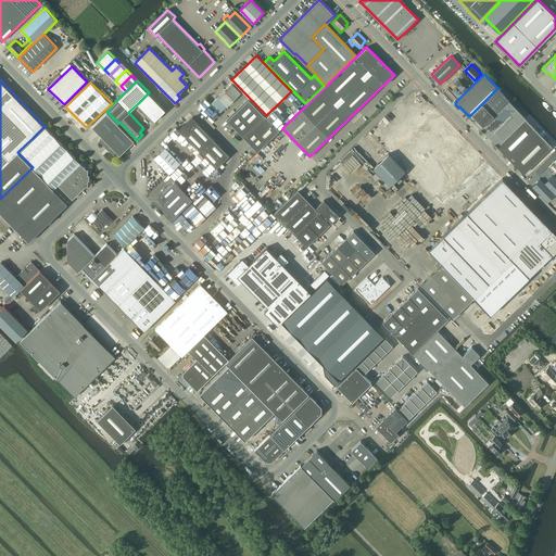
[(241,91),(231,83),(212,102),(220,112),(241,91)]
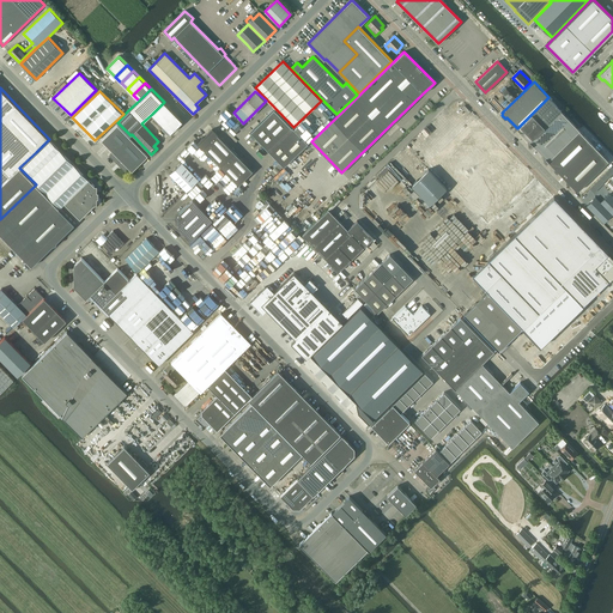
[(546,162),(578,129),(548,97),(517,128),(529,141),(528,143),(532,146),(533,144),(539,150),(546,157),(544,159),(546,162)]
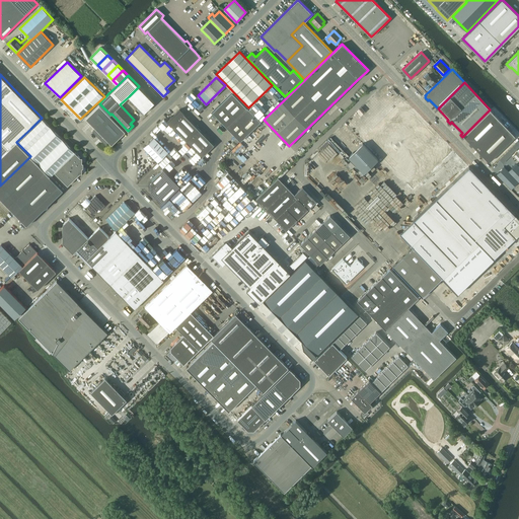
[(139,86),(129,96),(134,101),(144,91),(139,86)]
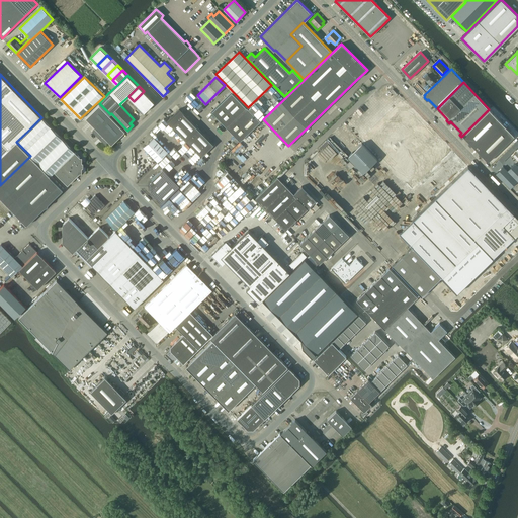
[(144,91),(134,101),(139,107),(149,97),(144,91)]
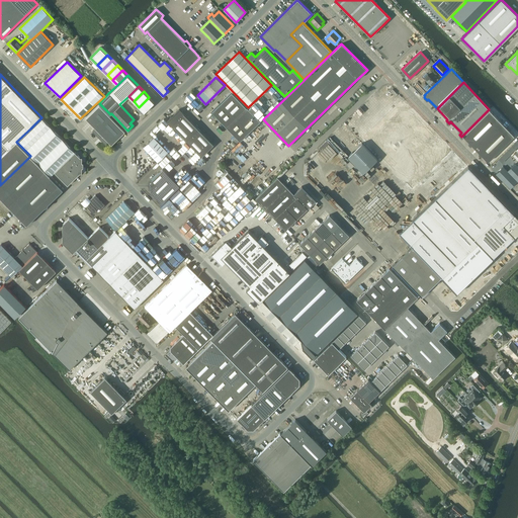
[(232,92),(212,111),(240,141),(260,120),(247,107),(246,107),(232,92)]
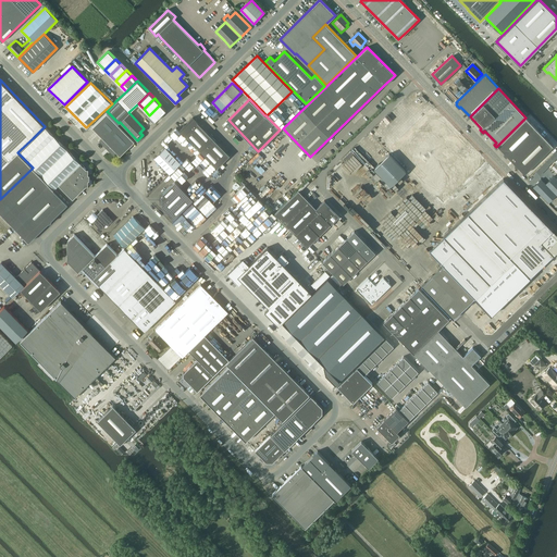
[(160,104),(149,115),(155,121),(165,110),(160,104)]
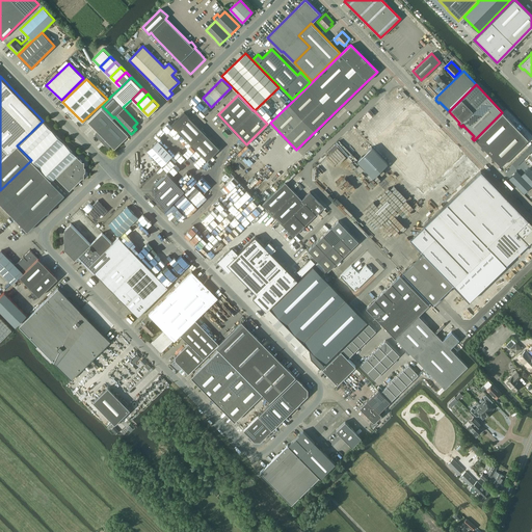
[(417,103),(375,142),(405,175),(402,178),(415,191),(419,187),(423,191),(463,152),(417,103)]
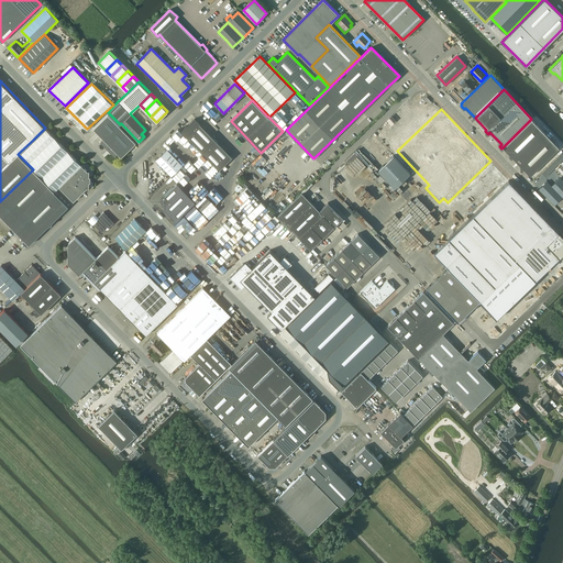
[(121,157),(127,152),(135,143),(108,114),(94,128),(103,139),(100,142),(114,157),(118,153),(121,157)]
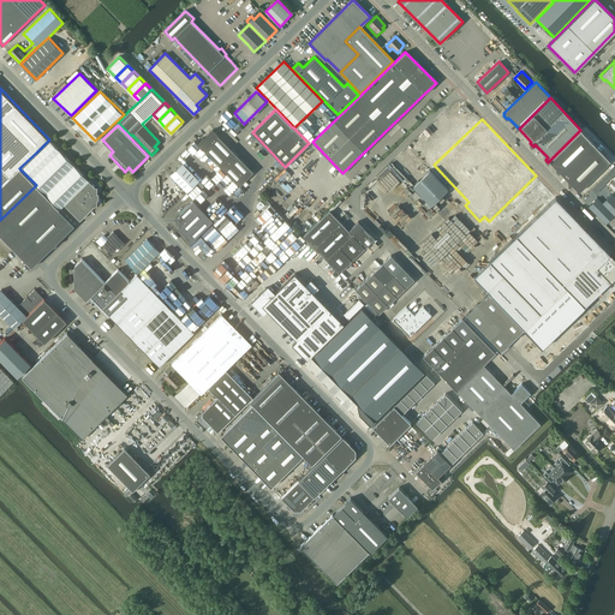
[(254,171),(216,133),(215,132),(215,131),(215,130),(214,130),(213,129),(204,137),(203,137),(202,138),(201,139),(202,141),(198,143),(203,147),(221,166),(239,185),(254,171)]
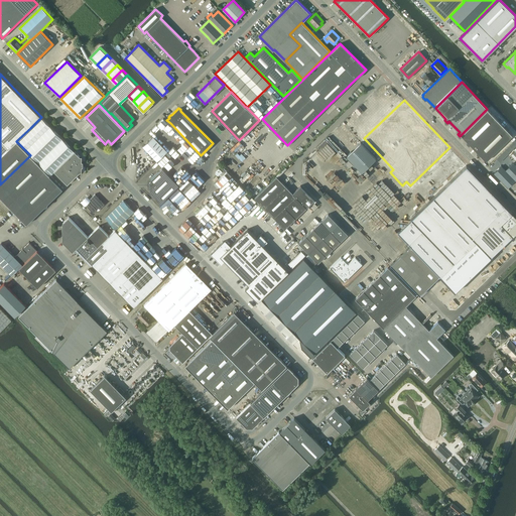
[(487,109),(460,136),(461,136),(462,135),(468,141),(467,142),(469,145),(470,144),(478,152),(477,153),(479,155),(480,154),(486,160),(512,136),(488,110),(487,109)]
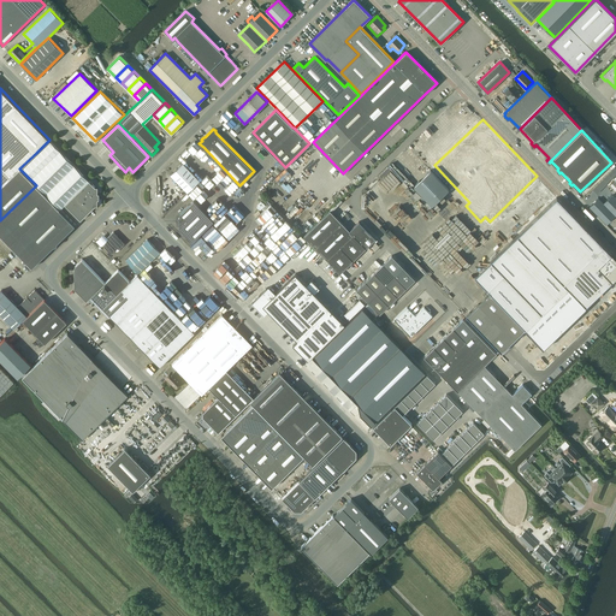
[(95,187),(89,181),(51,141),(22,169),(61,208),(65,203),(81,219),(95,206),(96,206),(98,187),(95,187)]
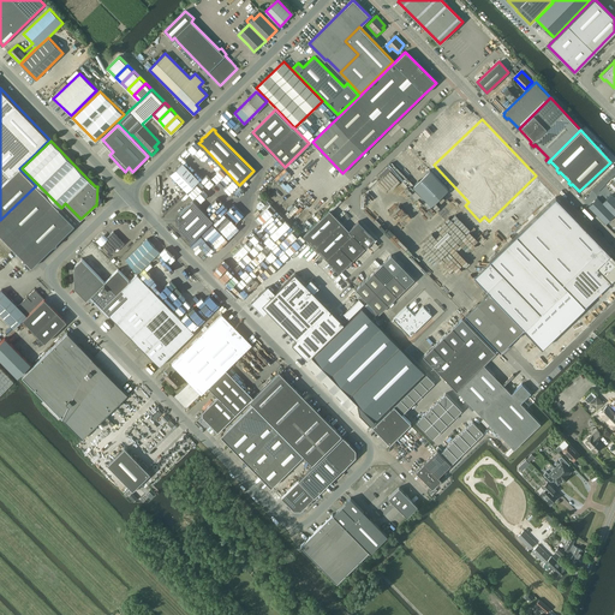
[(183,162),(171,174),(187,191),(199,179),(183,162)]
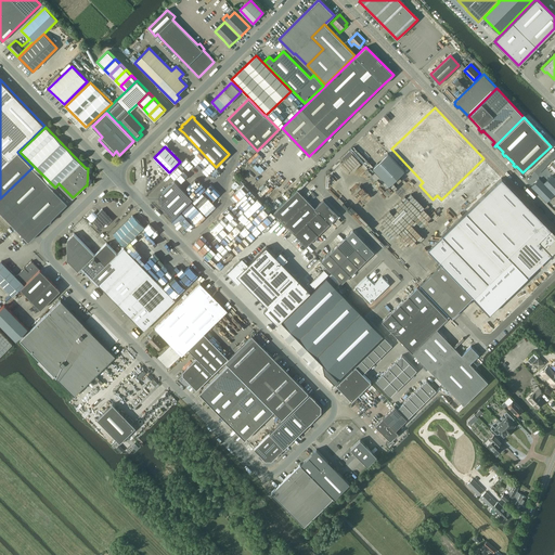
[(388,153),(373,168),(389,184),(404,170),(388,153)]
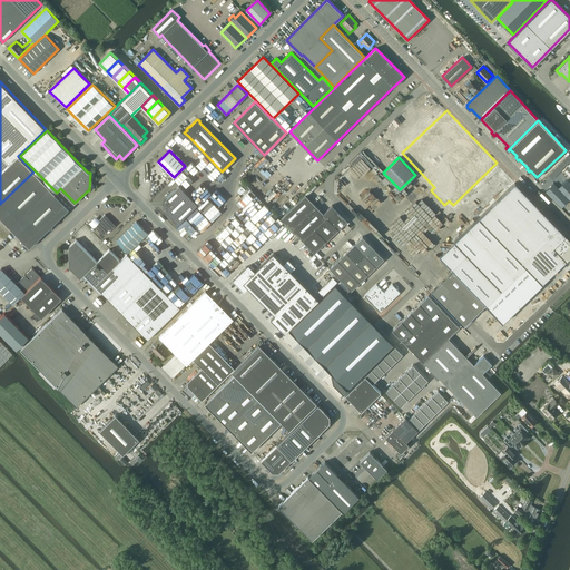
[(558,166),(549,175),(552,178),(561,169),(558,166)]
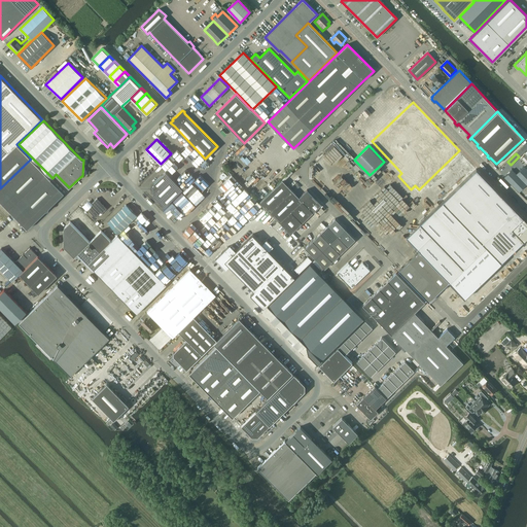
[(31,159),(0,188),(0,201),(27,229),(64,192),(31,159)]
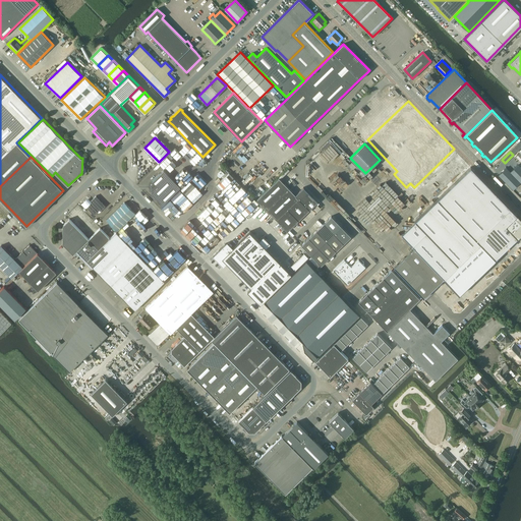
[(506,167),(499,175),(513,189),(520,181),(520,168),(518,165),(510,172),(506,167)]
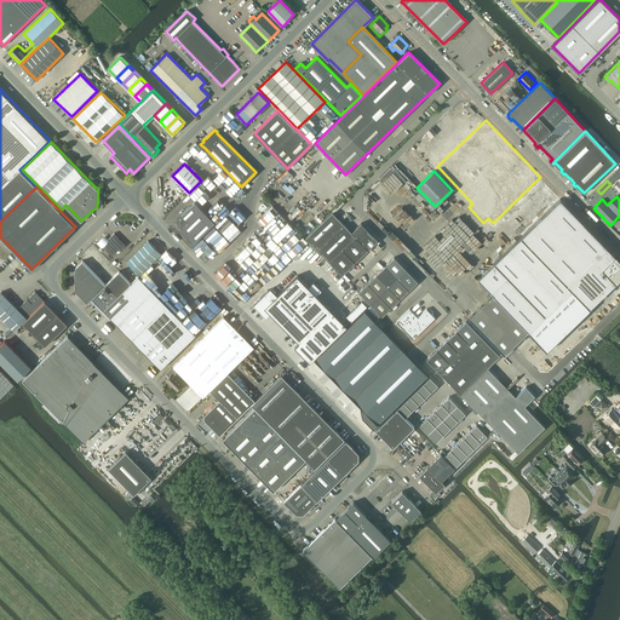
[(506,276),(491,291),(493,294),(494,294),(529,331),(572,290),(590,308),(615,282),(616,283),(619,279),(619,259),(615,254),(615,256),(561,199),(494,263),(506,276)]
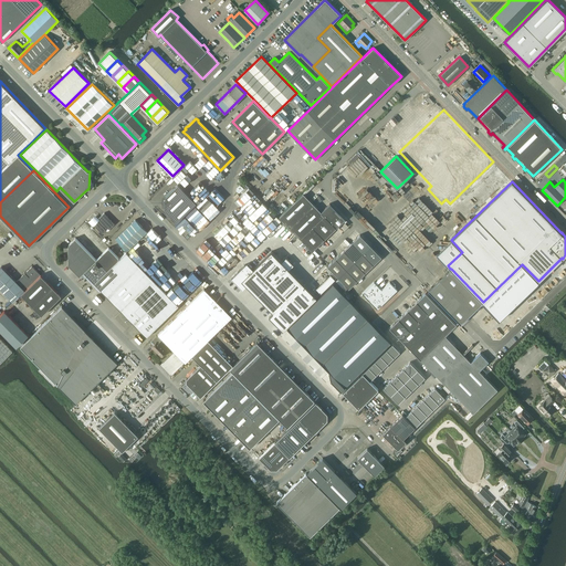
[(177,222),(196,202),(178,185),(165,197),(165,210),(177,222)]
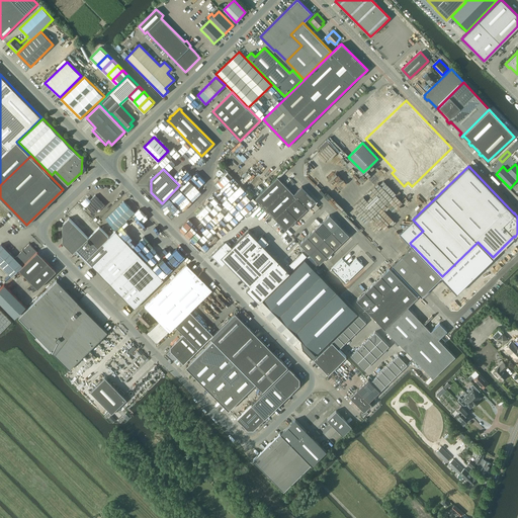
[(277,177),(255,198),(265,207),(286,186),(277,177)]
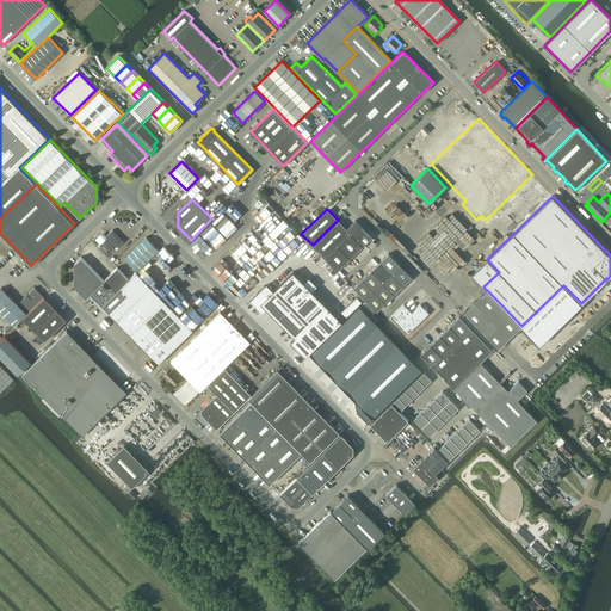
[(338,220),(313,245),(325,258),(338,246),(350,233),(351,233),(346,229),(338,220)]
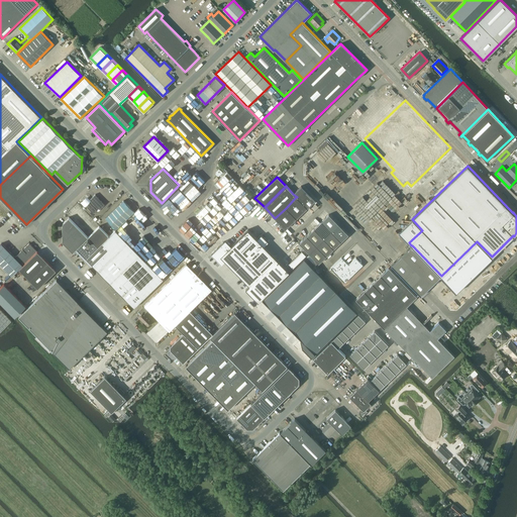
[(301,186),(293,194),(297,197),(296,197),(307,208),(315,200),(304,189),(301,186)]
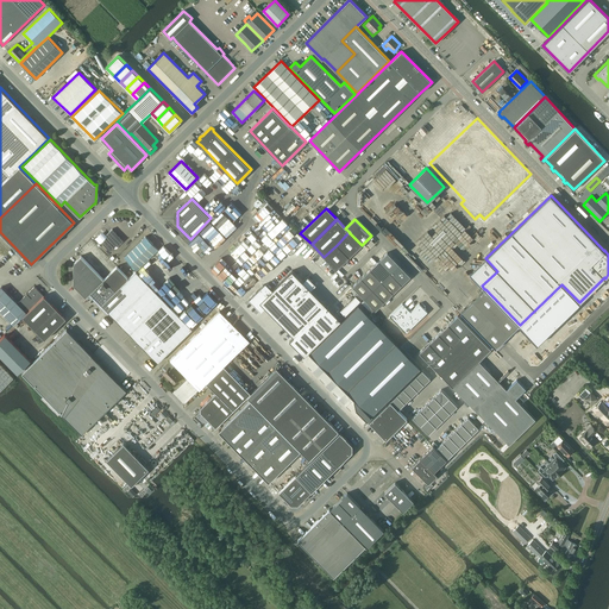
[(118,246),(124,240),(115,233),(112,228),(106,234),(107,236),(101,242),(111,251),(117,245),(118,246)]
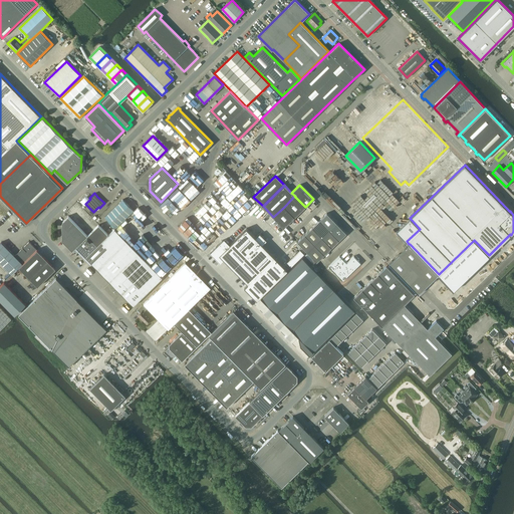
[(294,196),(284,207),(294,217),(305,207),(294,196)]
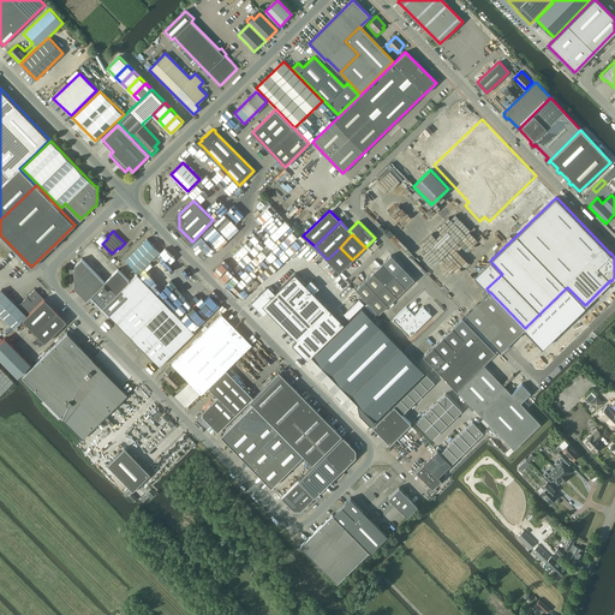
[(138,272),(160,251),(147,238),(126,260),(138,272)]
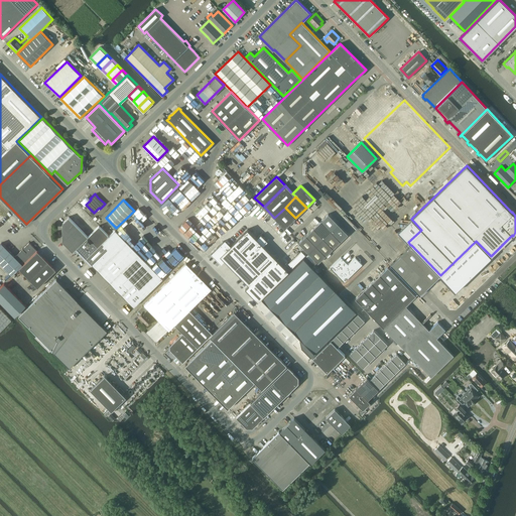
[(285,208),(274,218),(284,229),(295,218),(285,208)]
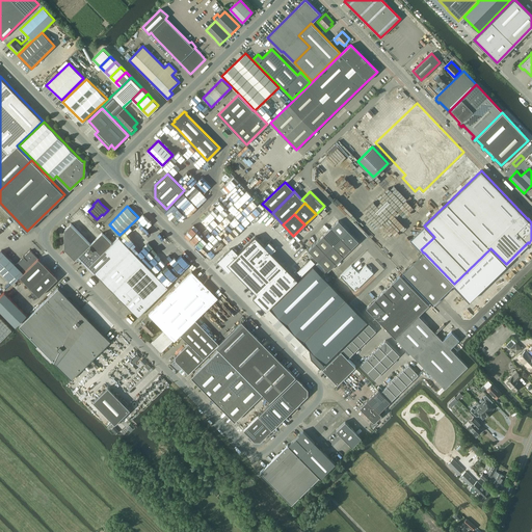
[(341,238),(348,231),(339,220),(330,228),(341,238)]
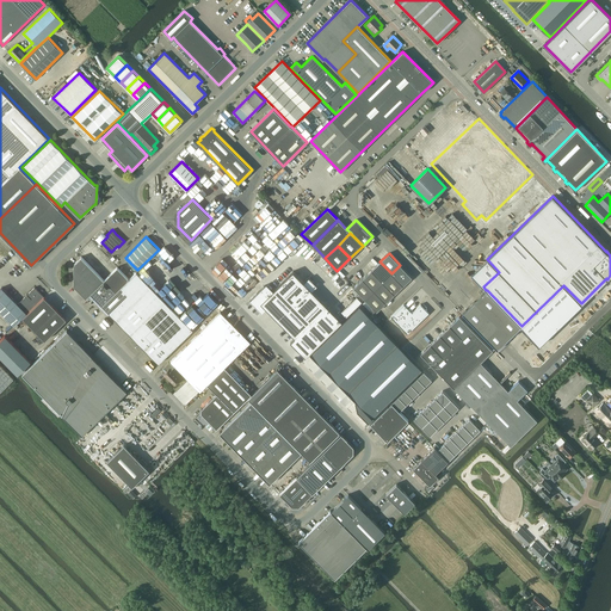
[(74,285),(86,297),(91,294),(104,279),(81,257),(74,263),(74,285)]
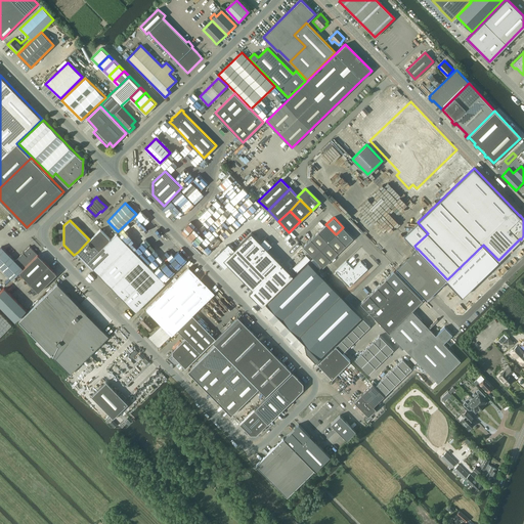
[(329,243),(336,234),(325,224),(318,231),(329,243)]
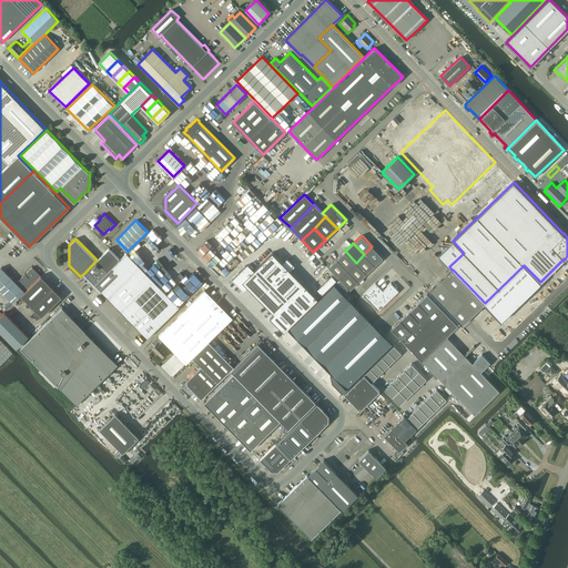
[(364,254),(375,265),(383,257),(372,246),(364,254)]
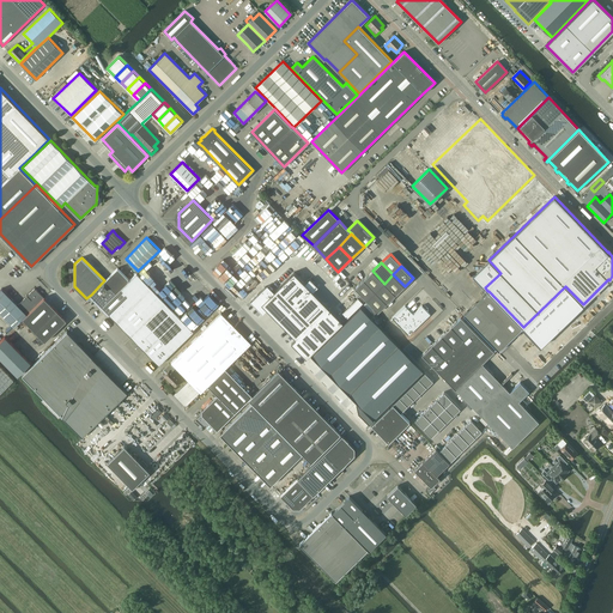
[(116,292),(129,279),(117,267),(104,280),(116,292)]
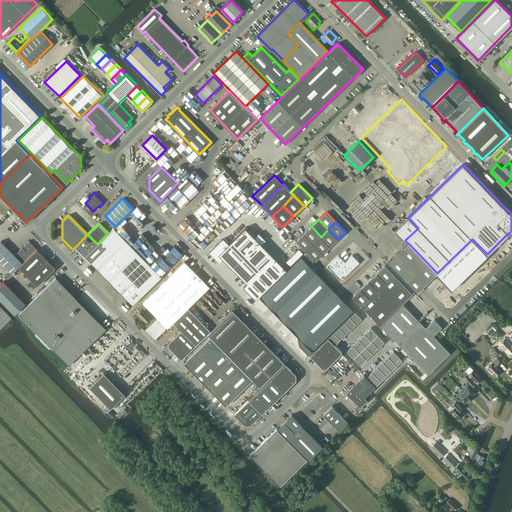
[(303,234),(313,244),(321,237),(311,226),(303,234)]
